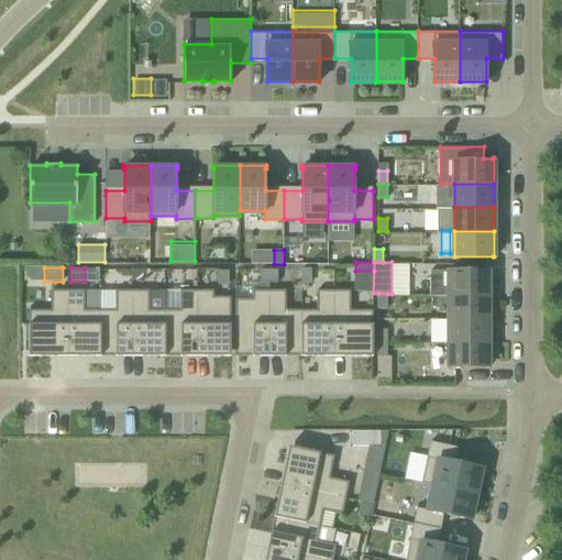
[(270,281),(270,267),(261,267),(261,281),(270,281)]
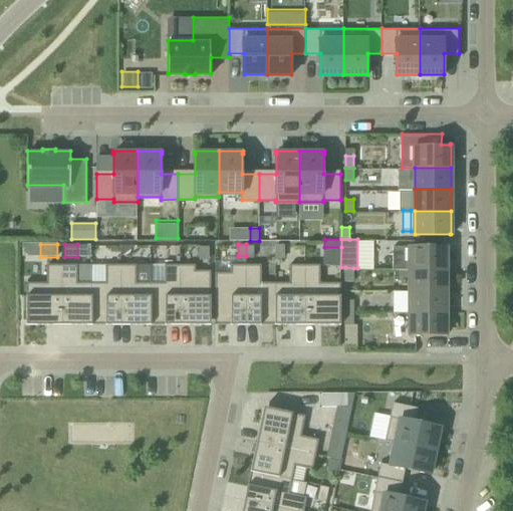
[(254,244),(246,244),(246,256),(254,256),(254,244)]
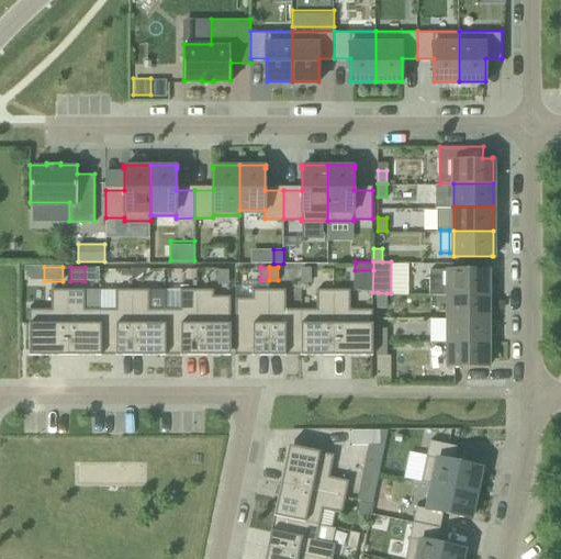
[(310,283),(311,267),(301,267),(301,282),(310,283)]
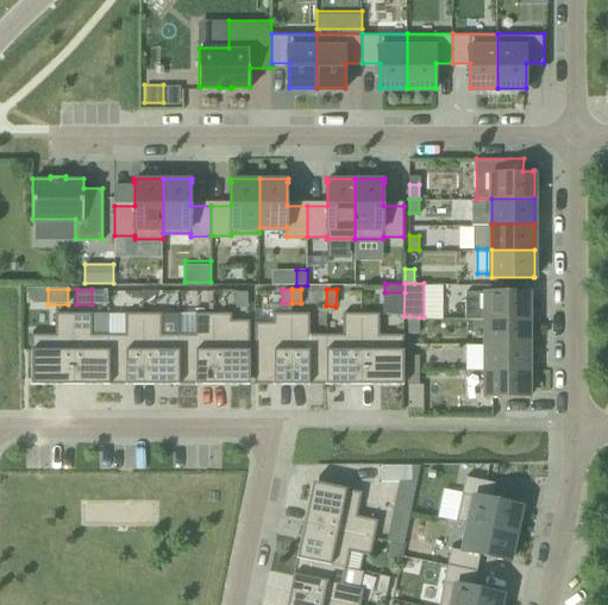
[(486,290),(486,316),(528,317),(528,289),(527,289),(527,290),(486,290)]
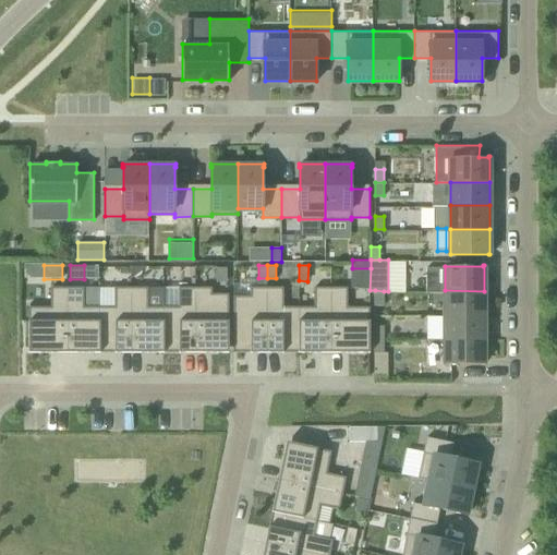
[(228,282),(228,267),(216,267),(216,282),(228,282)]
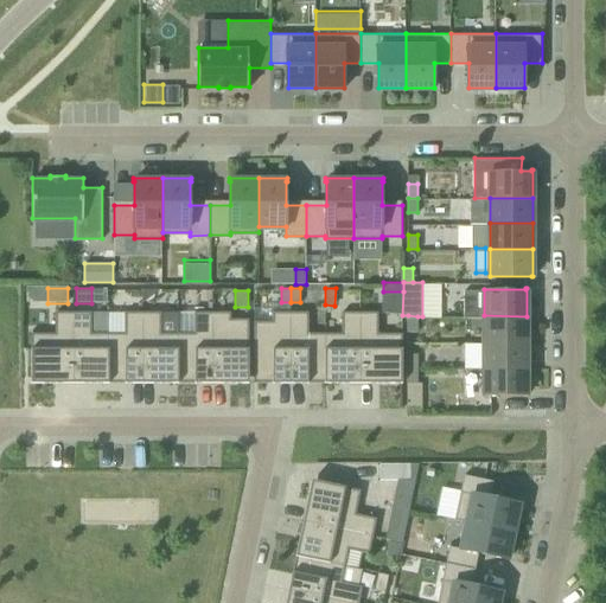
[(74,382),(72,310),(55,310),(55,332),(31,332),(31,382),(74,382)]
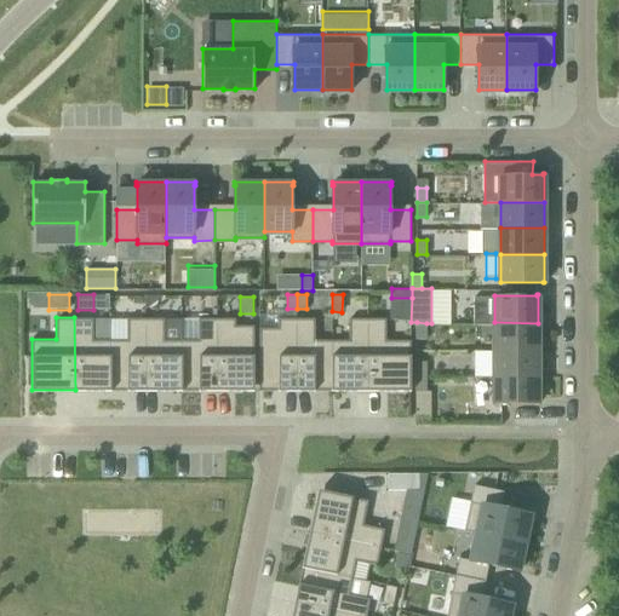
[(112,383),(112,339),(93,339),(93,317),(74,317),(75,390),(112,390),(112,383)]
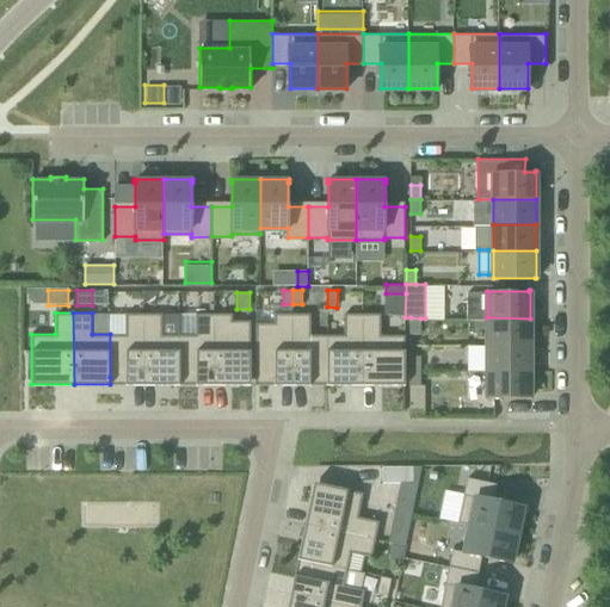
[(145,384),(143,313),(125,313),(125,334),(110,334),(110,377),(127,377),(127,384),(145,384)]
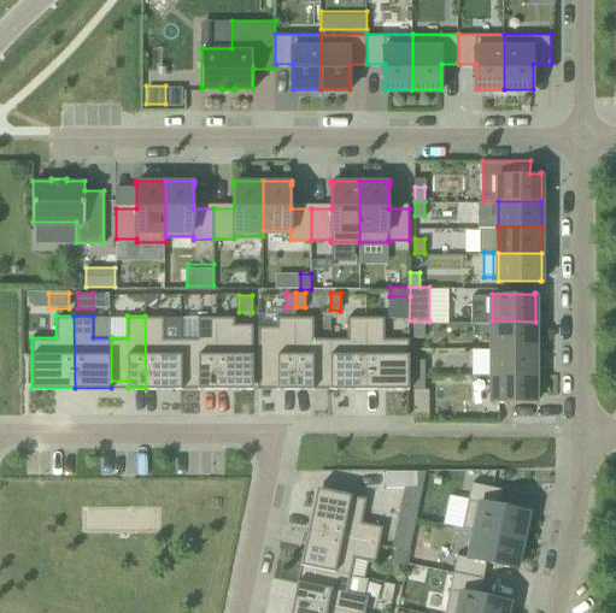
[(182,381),(181,337),(164,337),(164,316),(145,316),(146,388),(182,388),(182,381)]
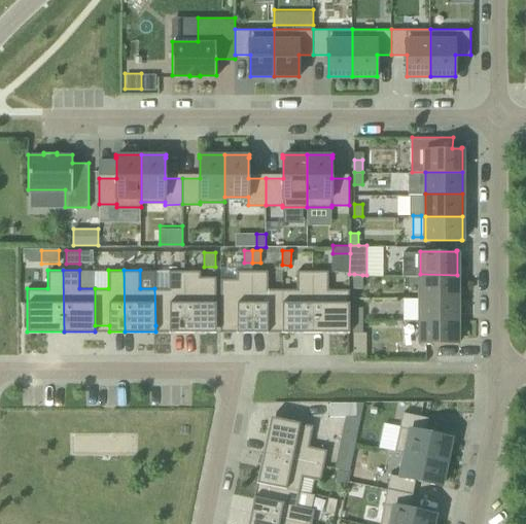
[(184,332),(184,270),(169,270),(169,288),(154,288),(155,325),(169,325),(170,332),(184,332)]
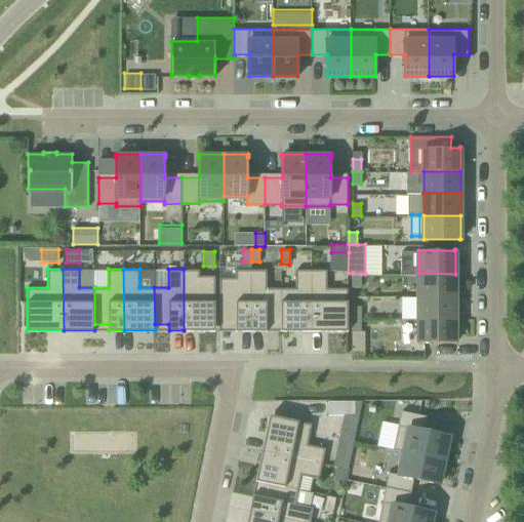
[(215,275),(199,275),(199,269),(184,269),(184,330),(215,330),(215,275)]
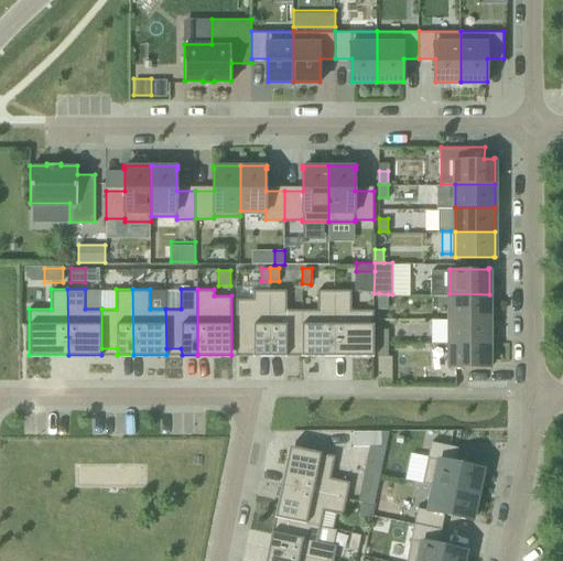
[(270,355),(270,289),(253,289),(253,298),(236,298),(236,348),(253,348),(253,355),(270,355)]
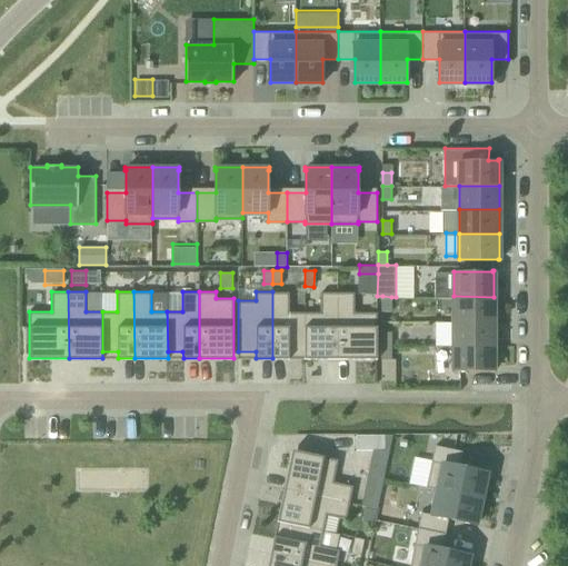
[(305,351),(305,311),(289,311),(289,291),(272,291),(272,358),(282,358),(289,358),(289,351),(305,351)]
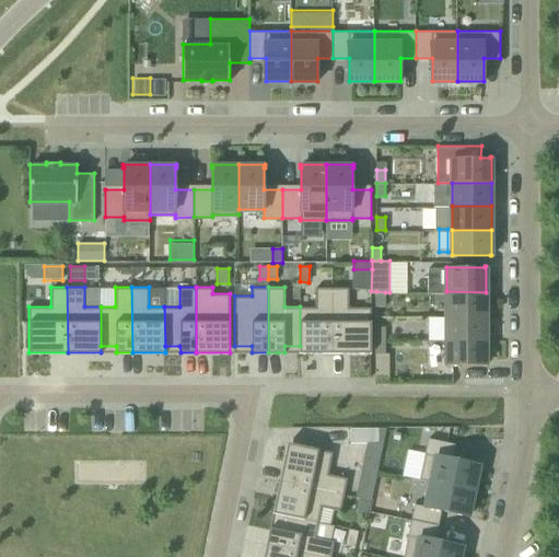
[(333,352),(333,287),(315,287),(315,306),(300,306),(300,346),(300,352),(333,352)]
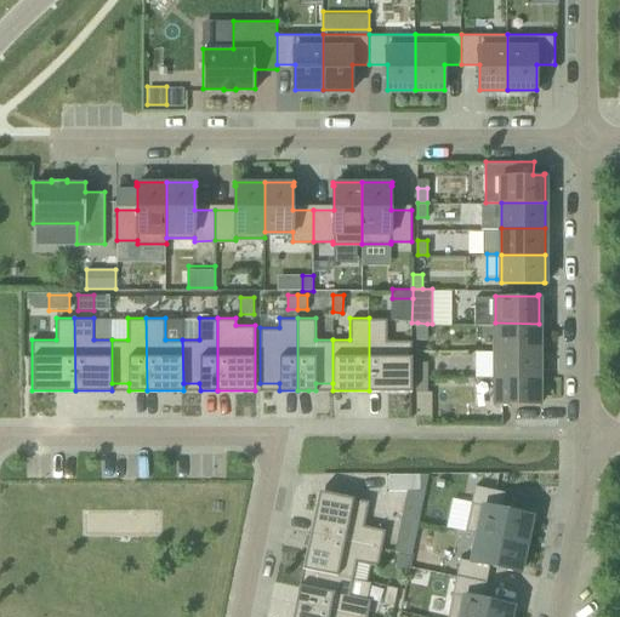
[(387,318),(369,318),(369,390),(411,390),(411,383),(411,340),(387,340),(387,318)]
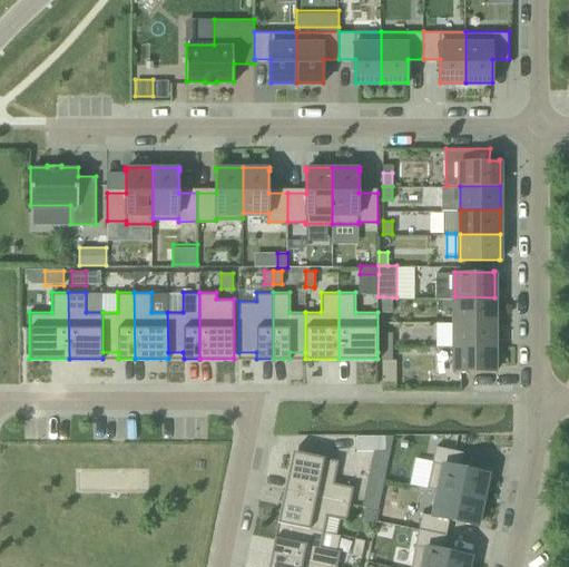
[(392,297),(383,296),(383,309),(392,309),(392,297)]
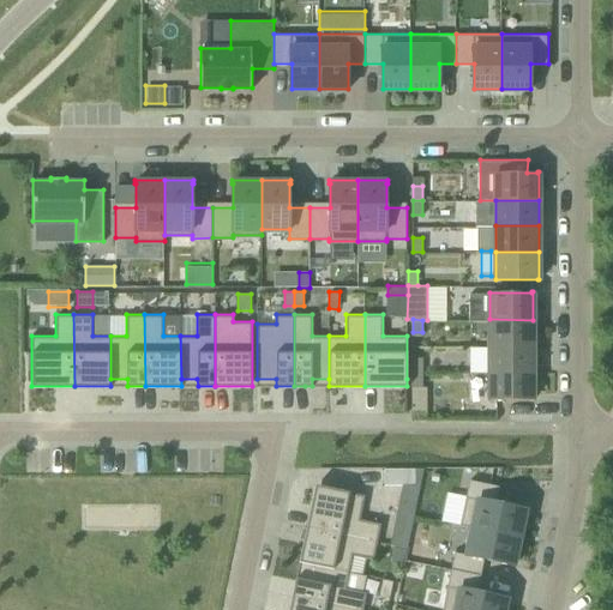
[(490,319),(490,345),(533,345),(533,320),(490,319)]
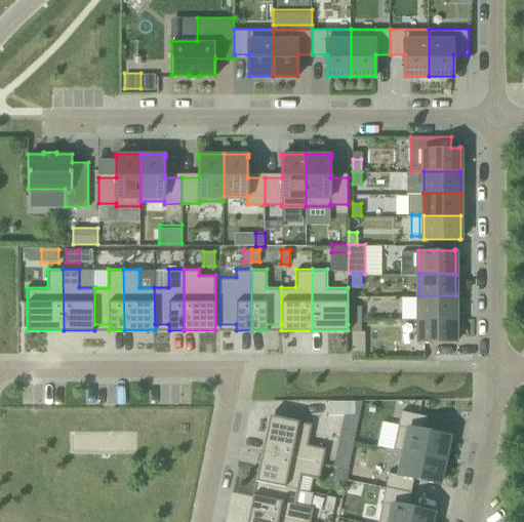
[(418,295),(418,318),(455,318),(455,295),(418,295)]
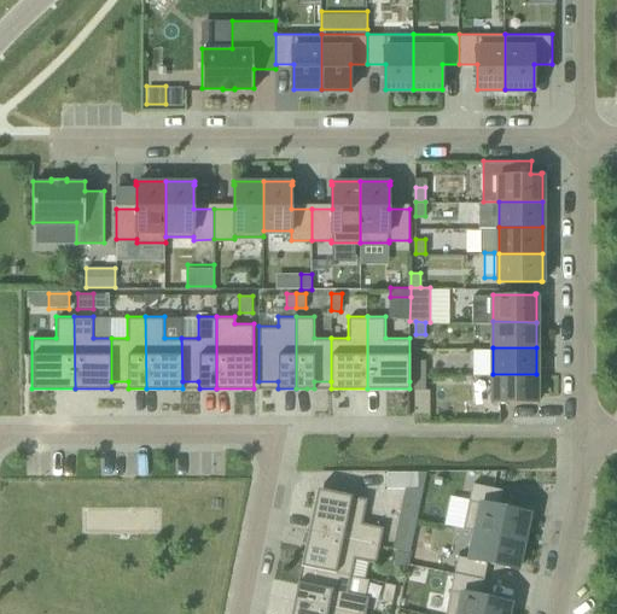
[(425,360),(415,360),(415,374),(425,374),(425,360)]
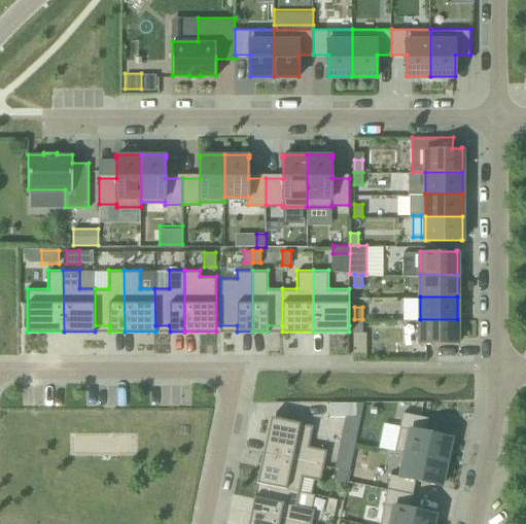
[(362,332),(362,319),(354,319),(354,332),(362,332)]
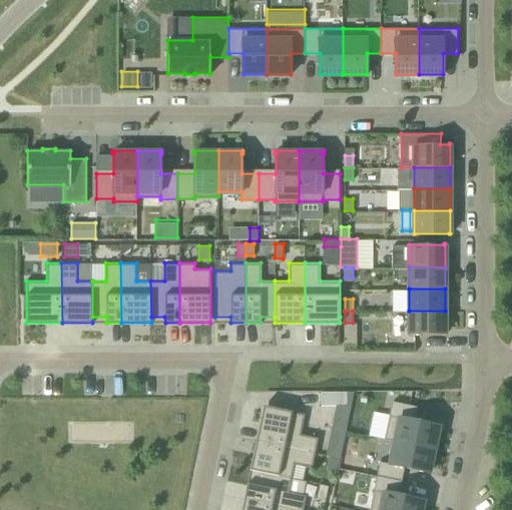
[(445,334),(445,311),(409,311),(409,333),(444,333),(444,334),(445,334)]
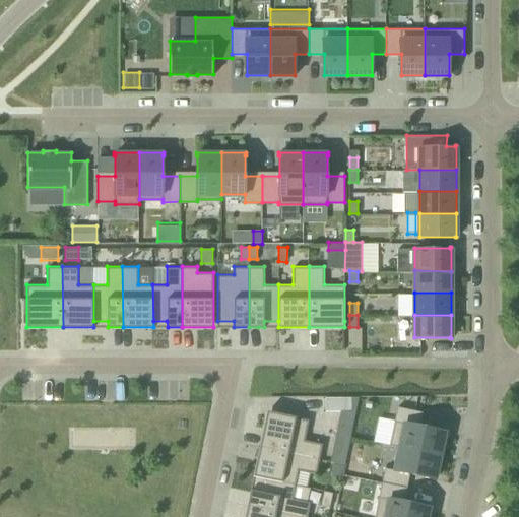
[(326,396),(326,410),(352,410),(352,396),(326,396)]
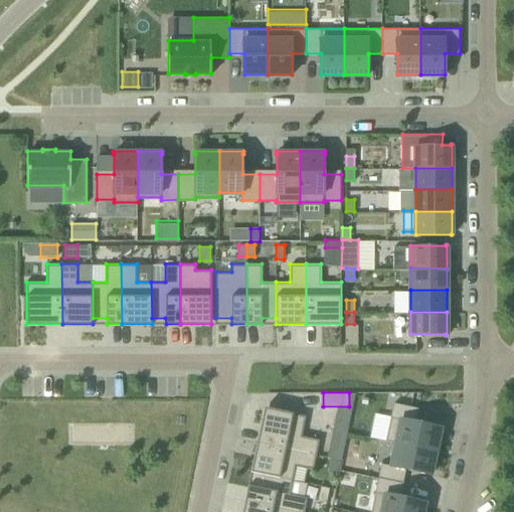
[(419,407),(394,402),(386,441),(395,443),(395,442),(437,451),(442,427),(416,421),(419,407)]
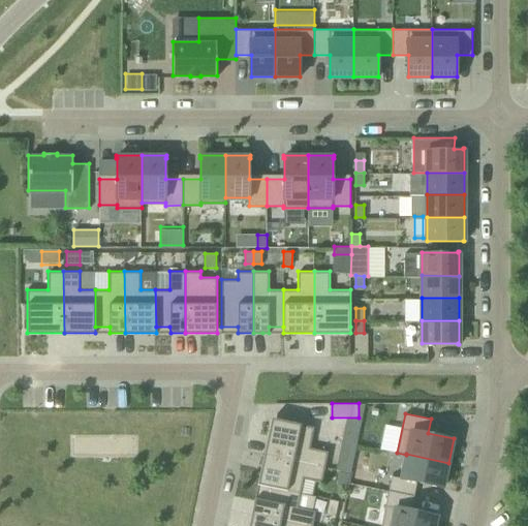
[(310,446),(314,426),(272,418),(265,454),(325,466),(329,451),(310,446)]
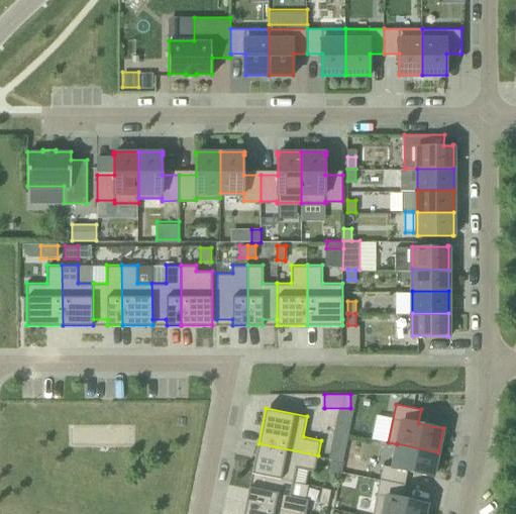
[(373,436),(388,438),(392,415),(377,412),(373,436)]
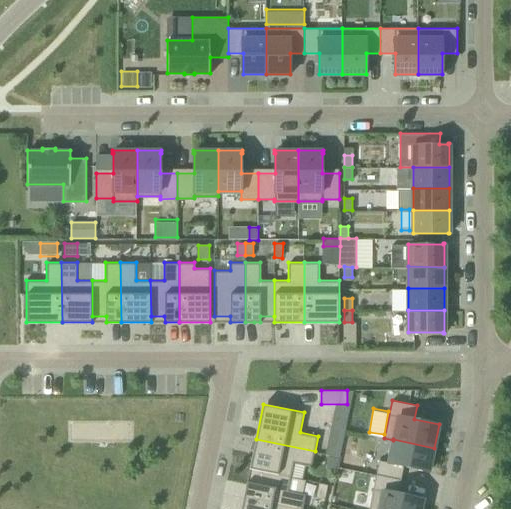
[(331,426),(346,429),(349,413),(334,410),(331,426)]
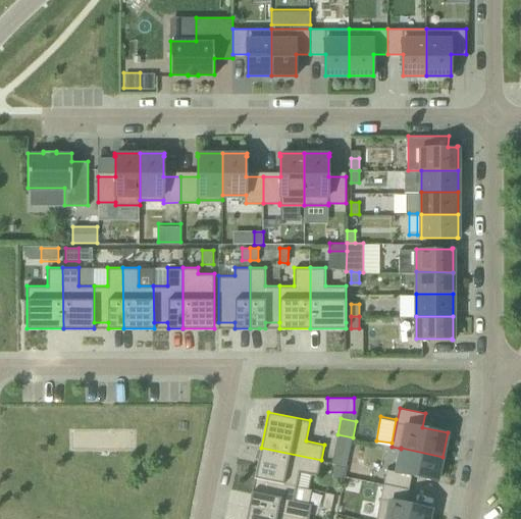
[(318,475),(321,460),(261,448),(255,477),(261,478),(297,485),(300,471),(318,475)]
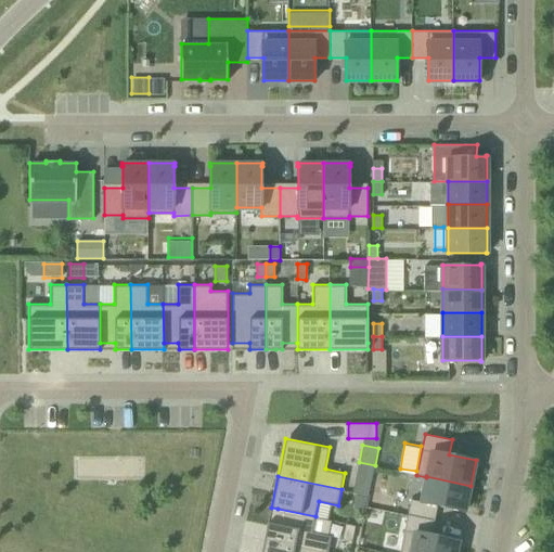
[(465,511),(471,486),(426,476),(426,477),(422,501),(411,499),(408,514),(435,520),(438,504),(465,511)]
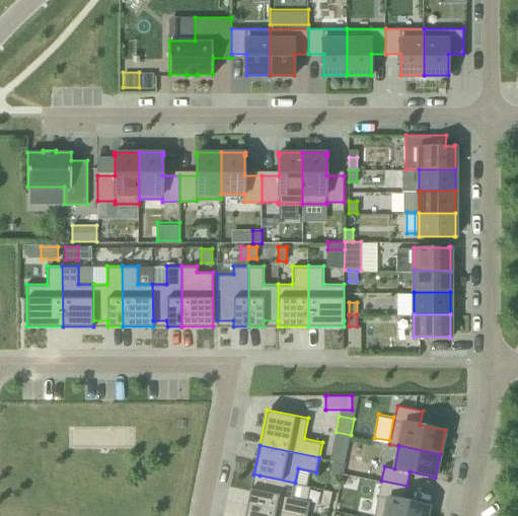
[(347,455),(331,451),(329,459),(345,462),(347,455)]
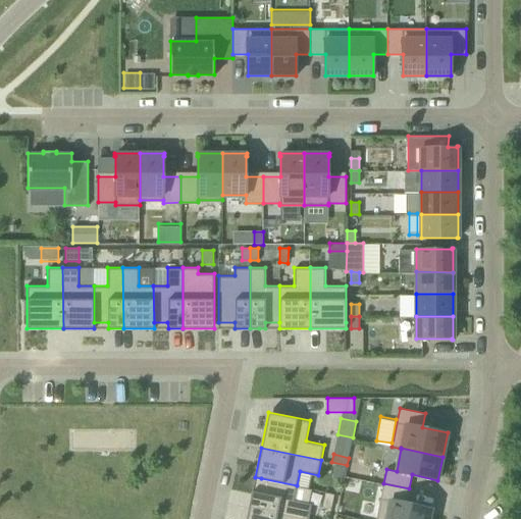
[(294,500),(297,485),(261,478),(258,492),(252,490),(249,506),(309,518),(312,503),(294,500)]
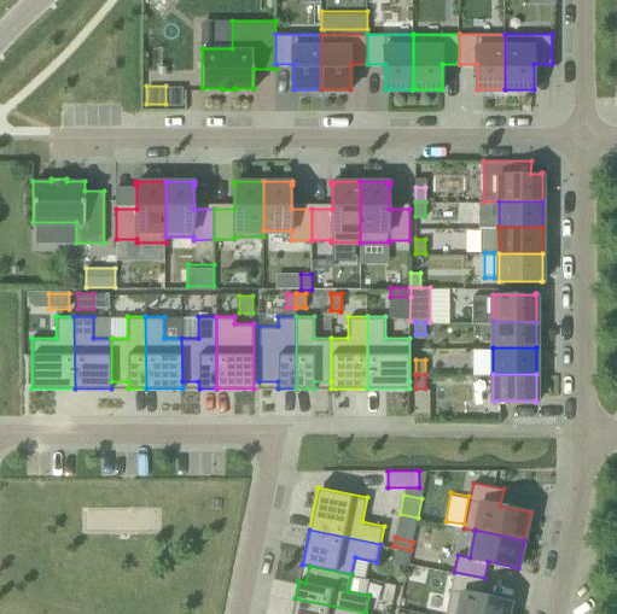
[(481,595),(484,578),(454,572),(444,613),(508,613),(511,601),(481,595)]
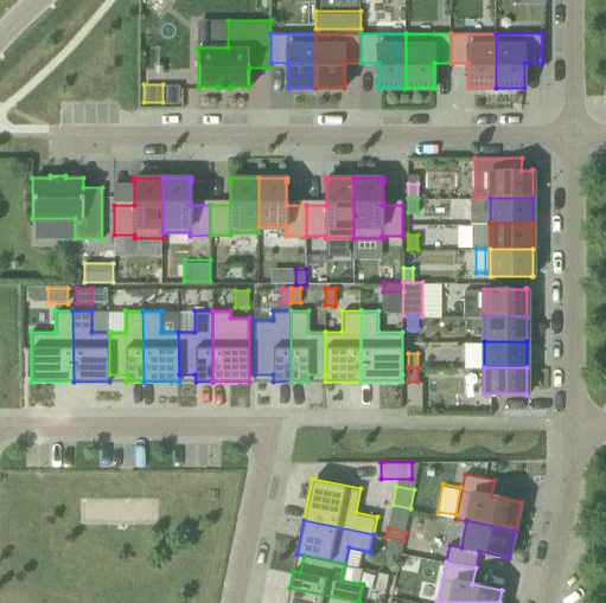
[(358,602),(359,602),(289,588),(286,602),(358,602)]
